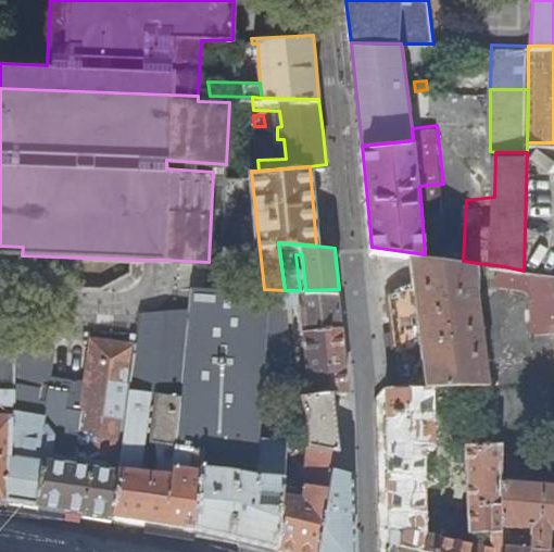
[(425,254),(410,252),(413,277),(389,291),(393,330),(399,386),(433,386),(488,386),(477,291),(477,263),(463,261),(425,254)]
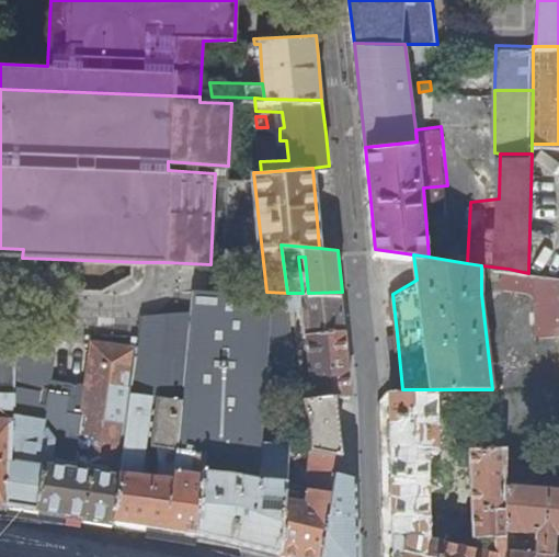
[(558,276),(528,273),(509,269),(506,285),(536,290),(539,294),(539,329),(558,330),(558,276)]
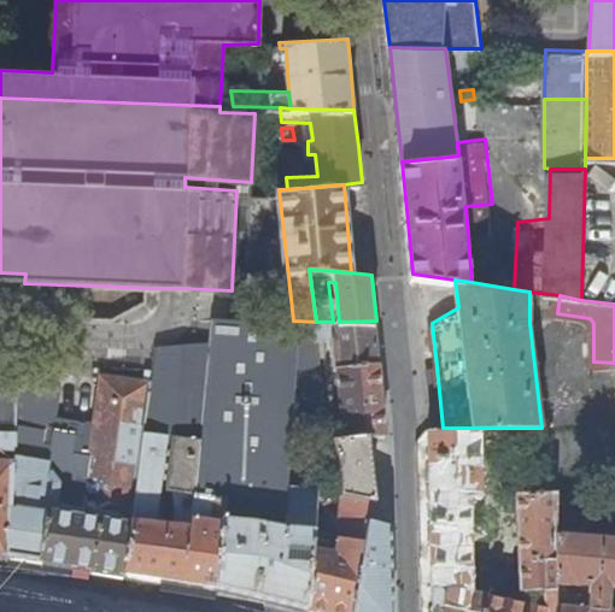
[(215,316),(212,337),(197,492),(228,496),(218,583),(287,600),(308,605),(312,543),(315,524),(286,522),(290,483),(293,433),(335,436),(335,435),(324,388),(320,351),(316,322),(293,321),(215,316)]
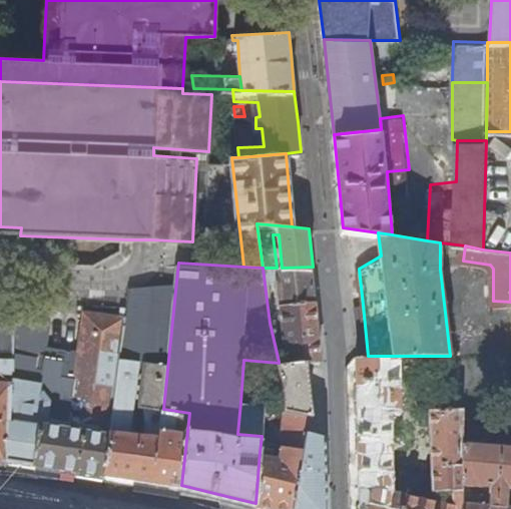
[(317,315),(313,267),(282,268),(277,268),(263,268),(266,292),(271,292),(270,287),(273,287),(272,281),(277,281),(280,306),(282,306),(289,361),(306,359),(306,361),(322,360),(317,315)]
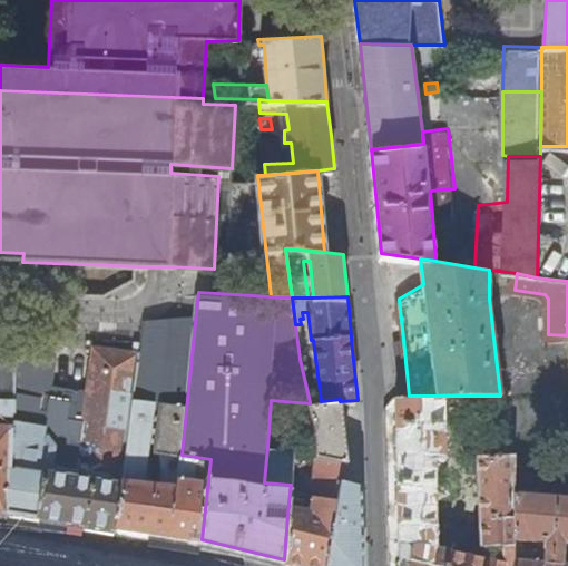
[(172,535),(202,539),(211,459),(182,455),(196,312),(145,316),(140,349),(137,370),(117,526),(172,535)]
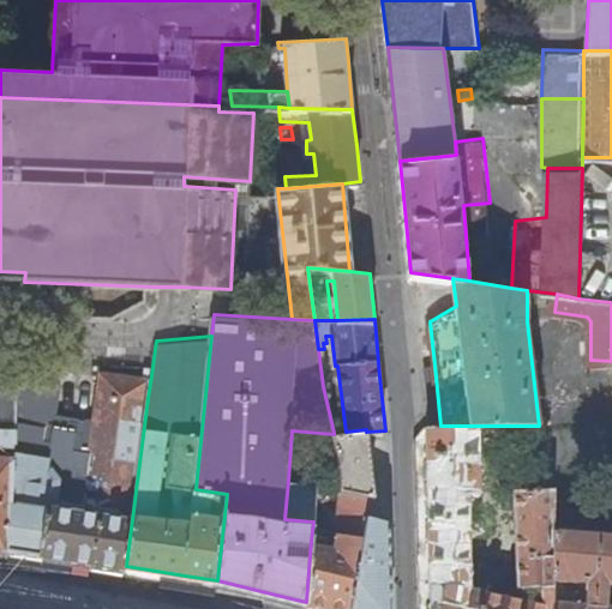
[(148,398),(151,375),(101,368),(99,390),(148,398)]
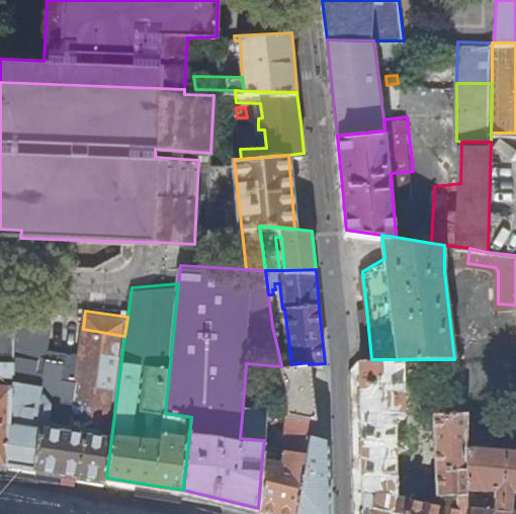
[(0,373),(13,374),(15,318),(0,318),(0,373)]
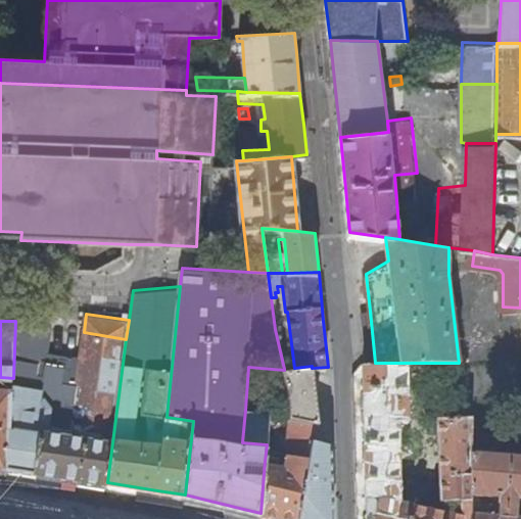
[(107,482),(126,339),(84,332),(81,355),(48,349),(52,327),(15,321),(13,378),(12,389),(9,466),(82,478),(107,482)]
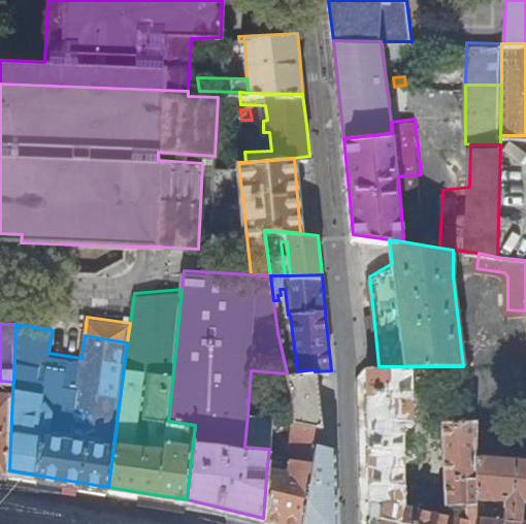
[(379,366),(368,366),(370,498),(371,498),(371,523),(474,523),(475,521),(419,508),(419,506),(404,503),(403,433),(413,433),(412,366),(379,366)]
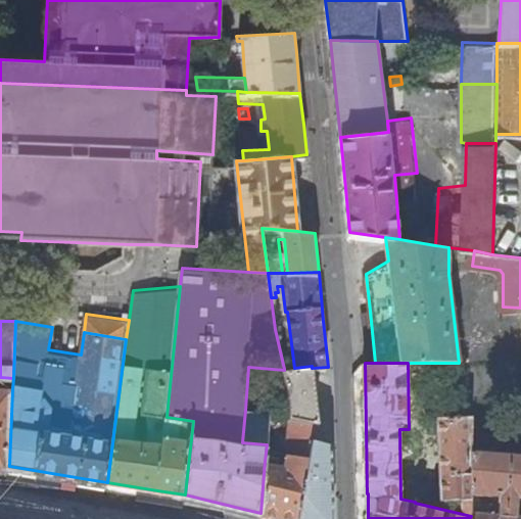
[(316,395),(312,368),(312,366),(294,368),(284,369),(284,370),(289,392),(290,417),(316,423),(320,423),(316,395)]
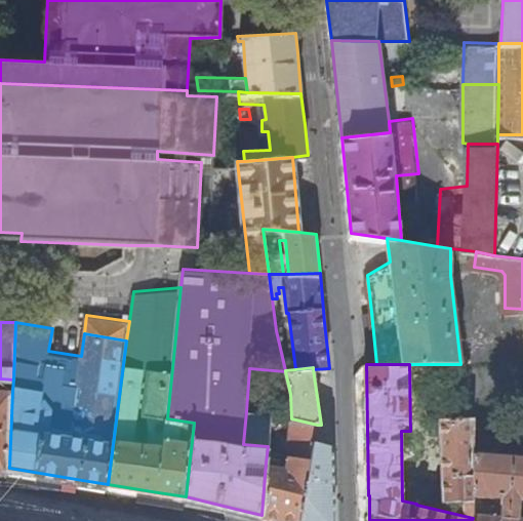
[(487,393),(484,369),(467,371),(470,395),(487,393)]
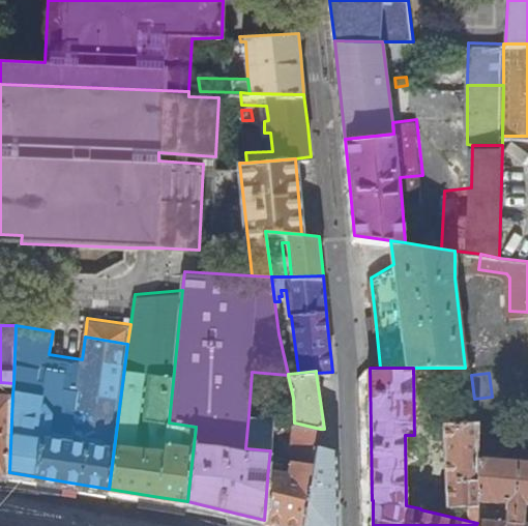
[(0,470),(9,472),(12,395),(0,393),(0,470)]
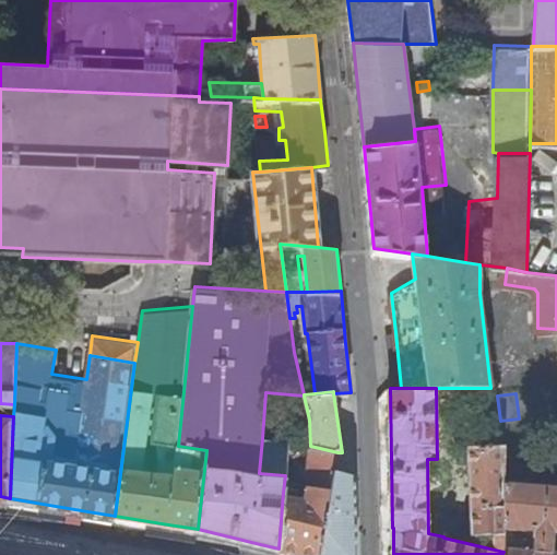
[(287,440),(262,438),(259,473),(285,475),(287,440)]
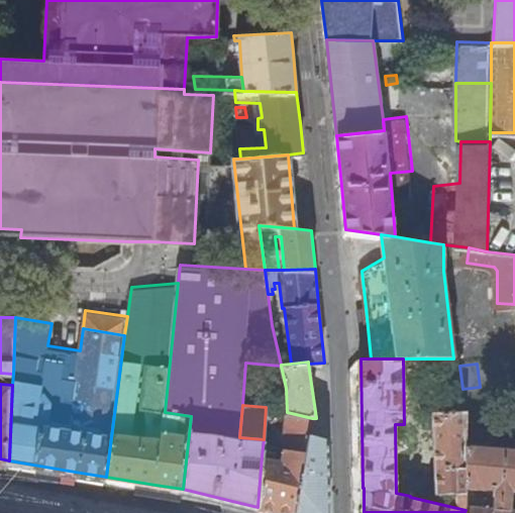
[(437,494),(466,494),(467,442),(467,411),(434,412),(437,494)]
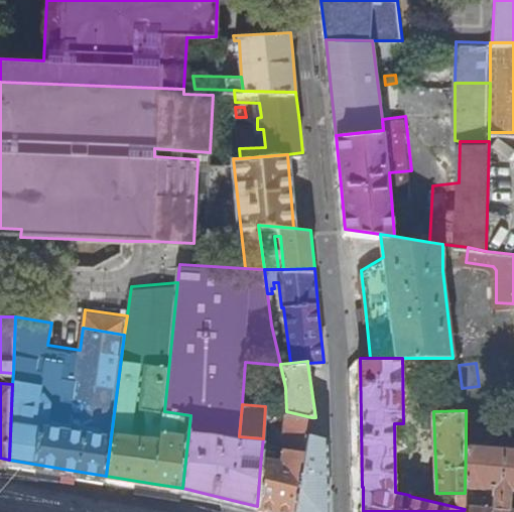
[(308,432),(311,417),(286,411),(285,411),(283,440),(280,457),(261,455),(257,506),(284,511),(295,511),(307,432),(308,432)]
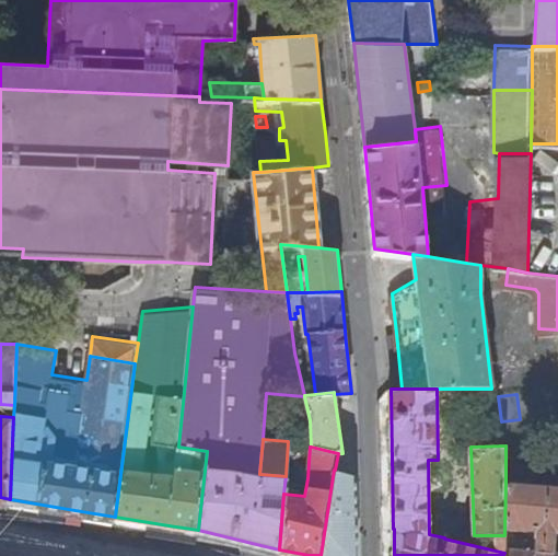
[(356,476),(335,470),(334,470),(321,555),(357,555),(357,522),(356,476)]
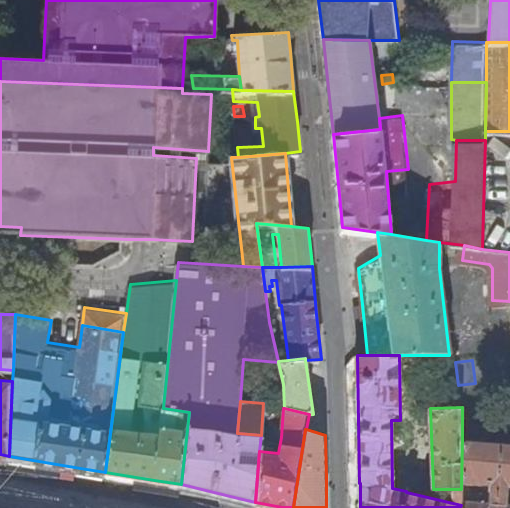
[(509,442),(462,438),(461,489),(461,505),(460,507),(509,507),(509,504),(506,504),(506,500),(507,483),(509,483),(509,442)]
